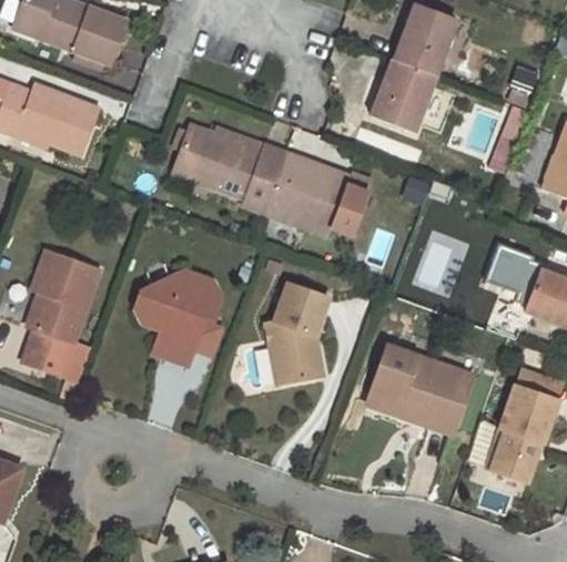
[(8,0),(1,16),(12,20),(19,0),(8,0)]
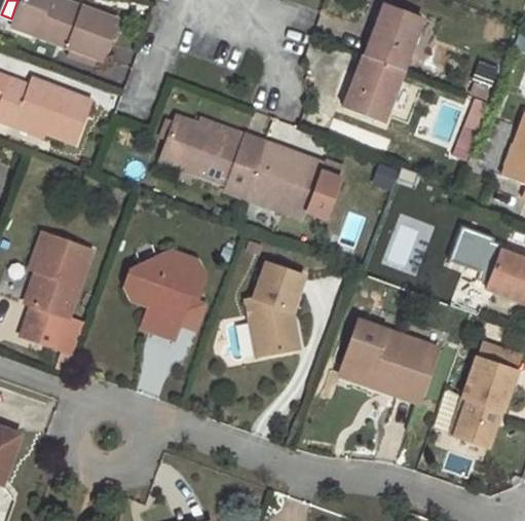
[(17,0),(11,19),(9,23),(99,56),(113,16),(80,3),(78,10),(49,0),(17,0)]
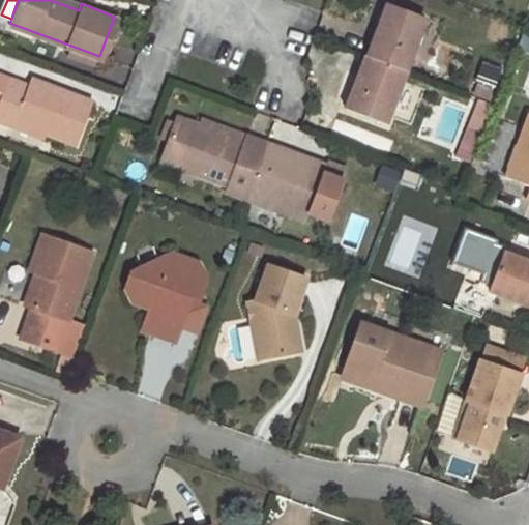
[(81,3),(72,0),(50,0),(79,10),(81,3)]
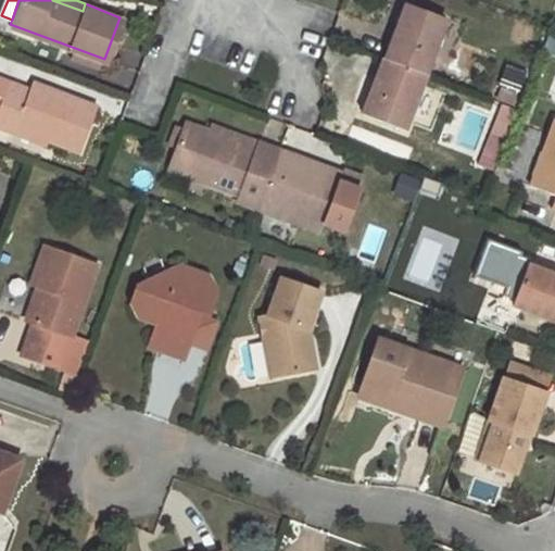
[(405,0),(383,55),(424,71),(426,64),(444,14),(405,0)]
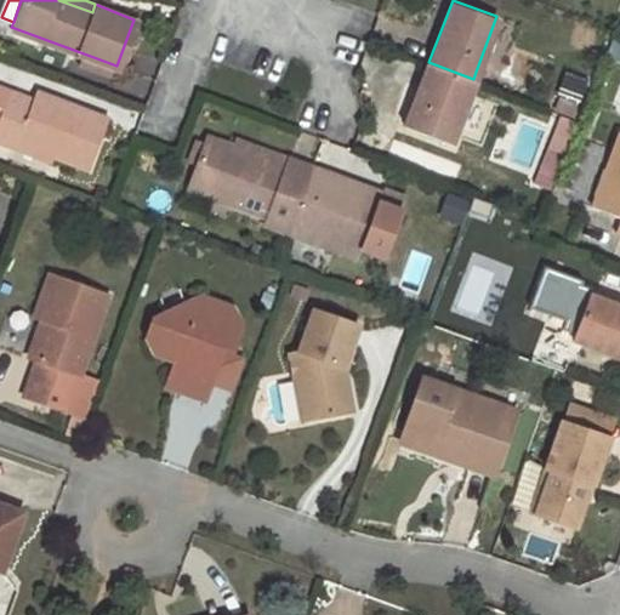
[(519,24),(496,16),(476,72),(498,80),(519,24)]
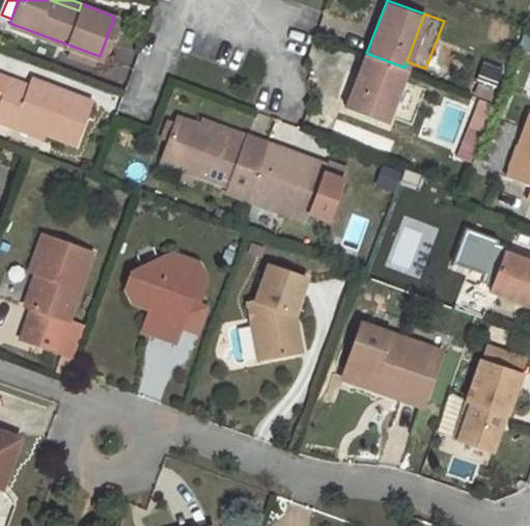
[(529,31),(523,29),(518,44),(529,48),(529,31)]
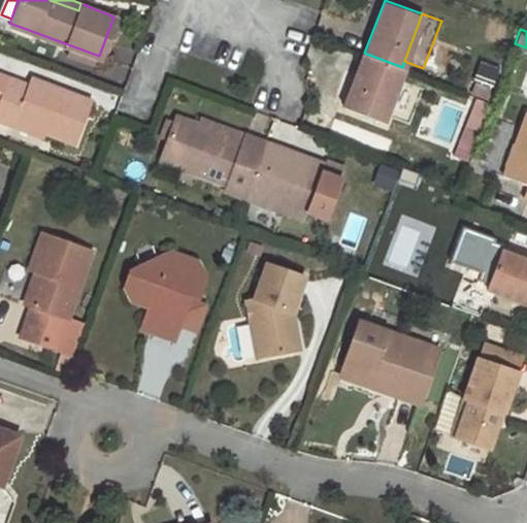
[(363,55),(342,47),(337,62),(358,69),(363,55)]
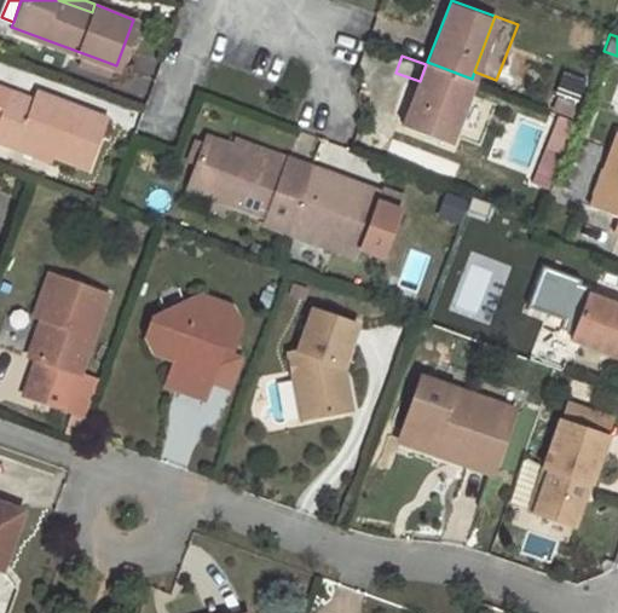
[(472,79),(427,62),(426,64),(420,81),(419,86),(410,108),(404,122),(449,139),(472,79)]
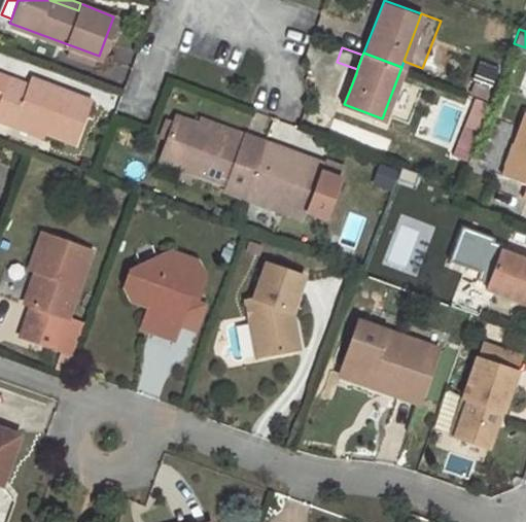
[(343,89),(349,92),(356,73),(349,71),(343,89)]
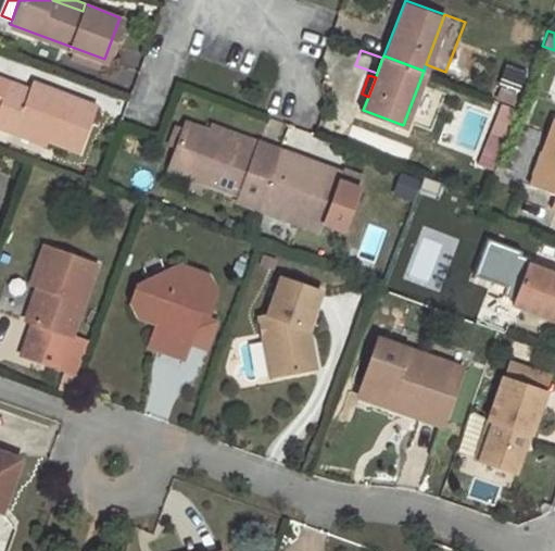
[(14,124),(46,137),(78,149),(95,102),(33,79),(29,87),(10,79),(0,103),(0,124),(12,129),(14,124)]
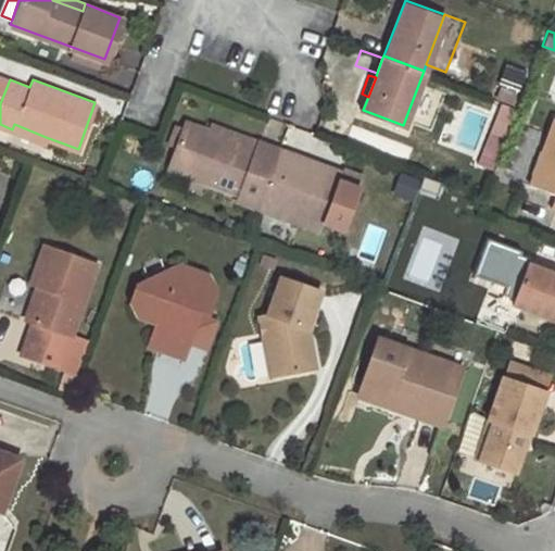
[(554,116),(528,182),(553,192),(554,192),(554,116)]
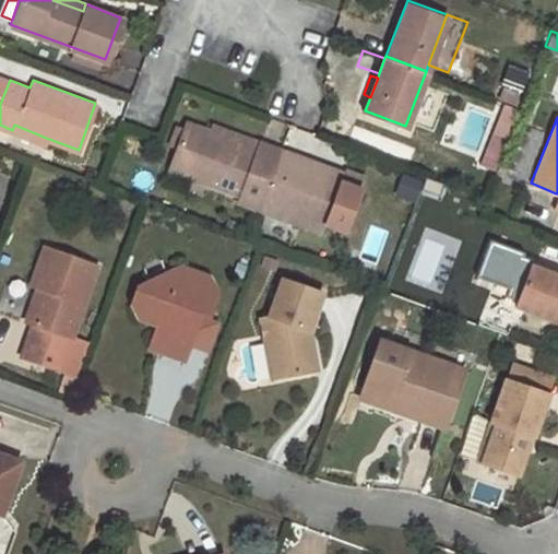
[(259,199),(279,146),(257,139),(254,144),(210,128),(187,119),(185,128),(178,145),(169,166),(238,191),(259,199)]
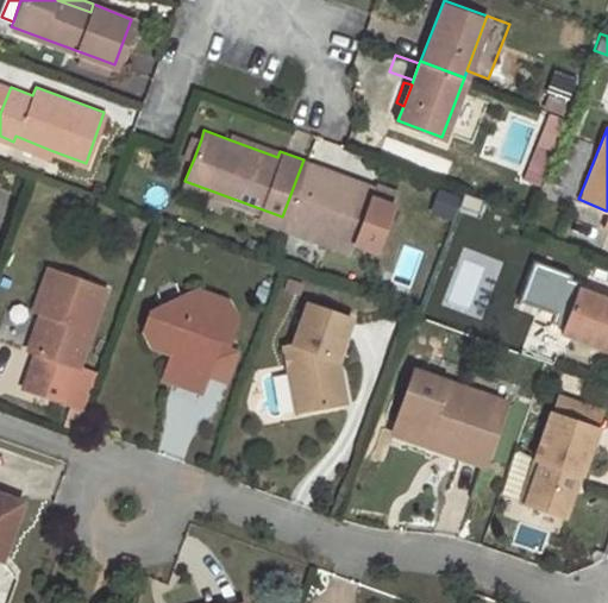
[(277,157),(280,151),(231,132),(229,139),(277,157)]
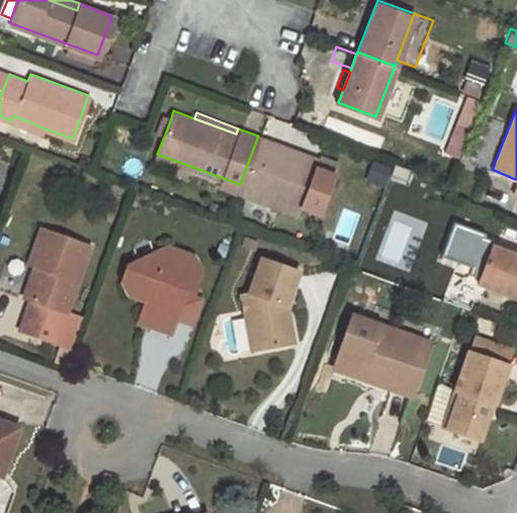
[(165,135),(171,118),(161,114),(154,132),(165,135)]
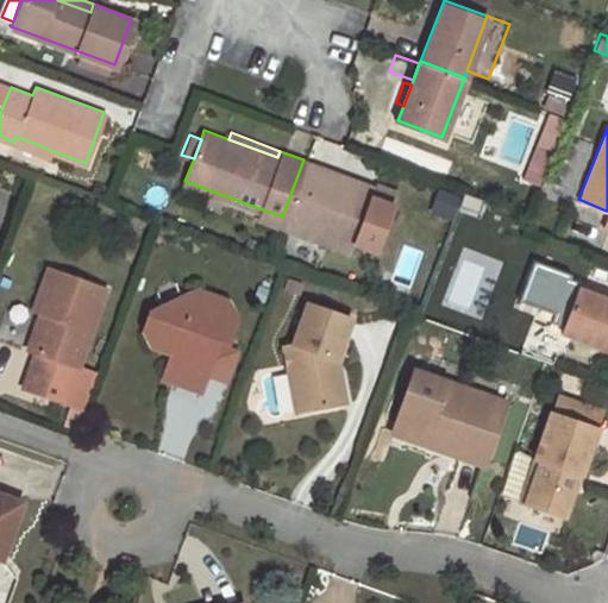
[(49,155),(50,150),(16,136),(13,142),(49,155)]
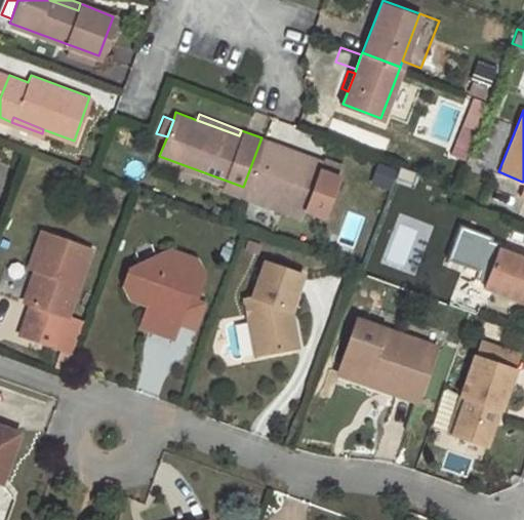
[(243,187),(240,193),(297,215),(300,207),(320,214),(335,173),(316,166),(317,163),(297,155),(299,152),(262,137),(243,187)]
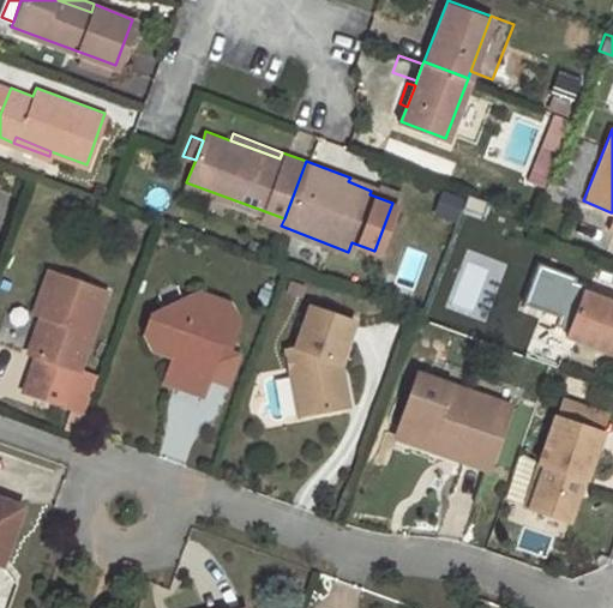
[(371,191),(370,194),(392,203),(397,190),(374,181),(373,186),(350,178),(348,181),(371,191)]
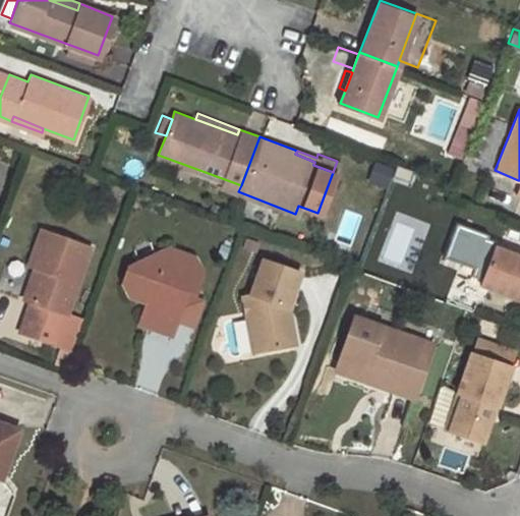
[(238,191),(241,185),(222,178),(219,186),(238,192),(238,191)]
